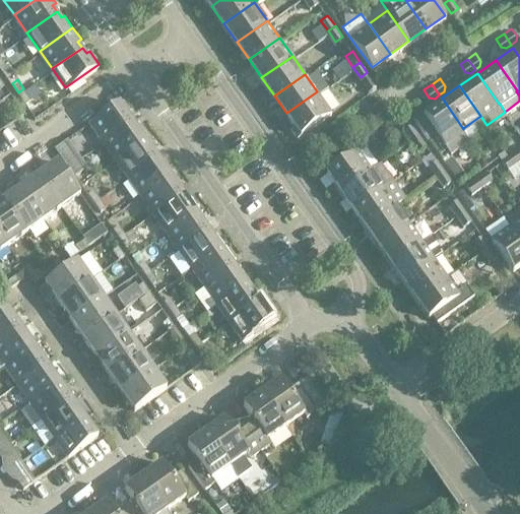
[(30,98),(23,88),(18,92),(24,102),(30,98)]
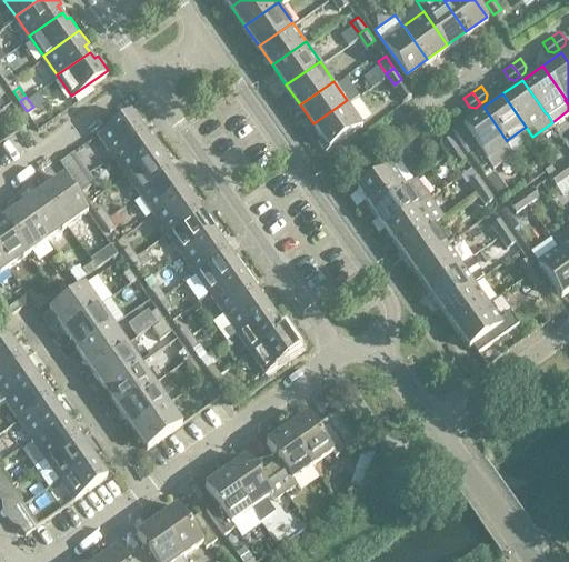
[(361,121),(347,100),(313,123),(321,133),(317,136),(325,147),(361,121)]
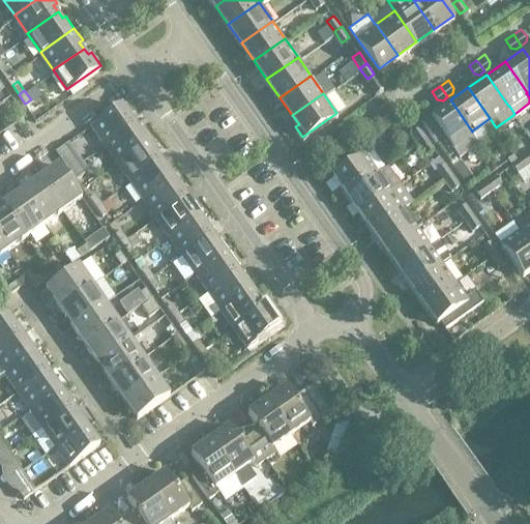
[(90,123),(104,142),(135,120),(130,115),(134,112),(124,99),(90,123)]
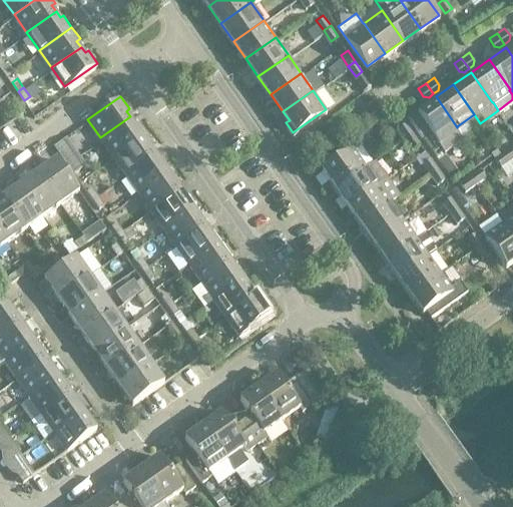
[(457,127),(436,96),(417,110),(428,124),(425,126),(434,139),(436,137),(444,148),(463,135),(457,126),(457,127)]
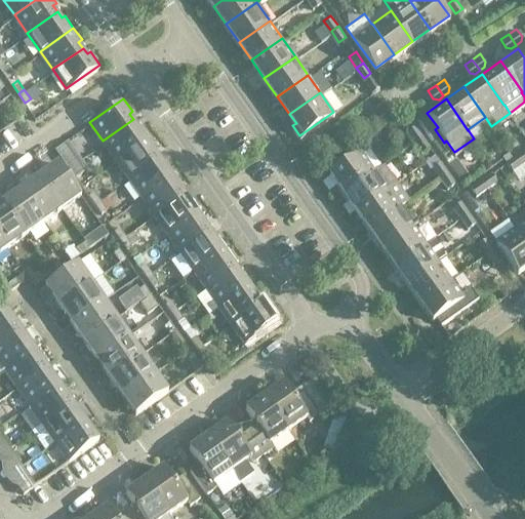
[(23,112),(15,102),(10,105),(17,115),(23,112)]
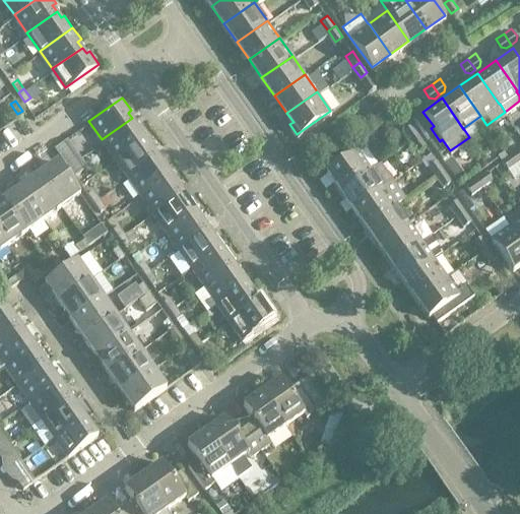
[(9,107),(0,113),(0,114),(4,121),(14,113),(9,107)]
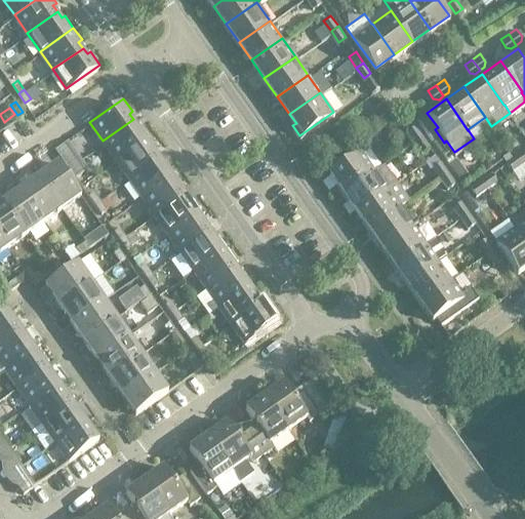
[(137,125),(133,119),(103,141),(116,159),(150,135),(140,123),(137,125)]
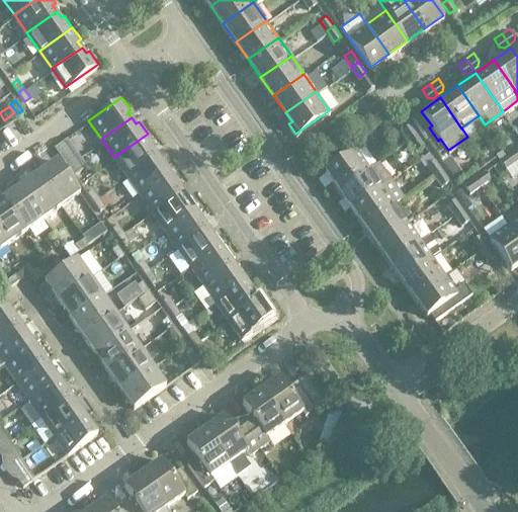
[(416,132),(409,121),(402,126),(409,137),(416,132)]
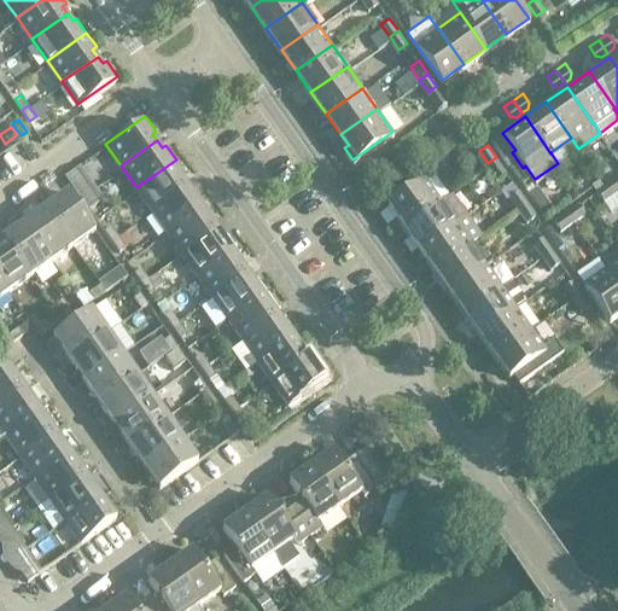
[(505,170),(496,157),(488,163),(496,176),(505,170)]
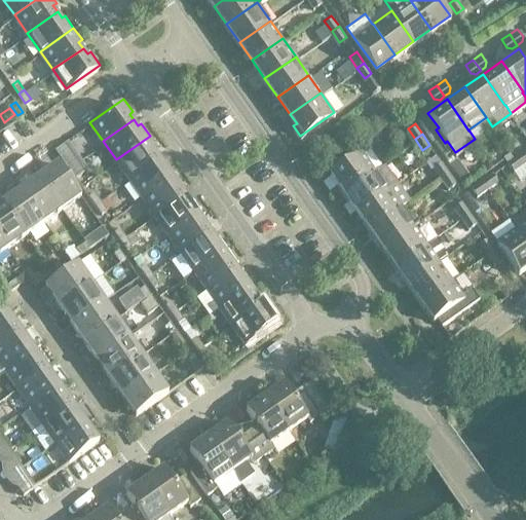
[(158,148),(150,136),(116,159),(128,177),(159,156),(155,150),(158,148)]
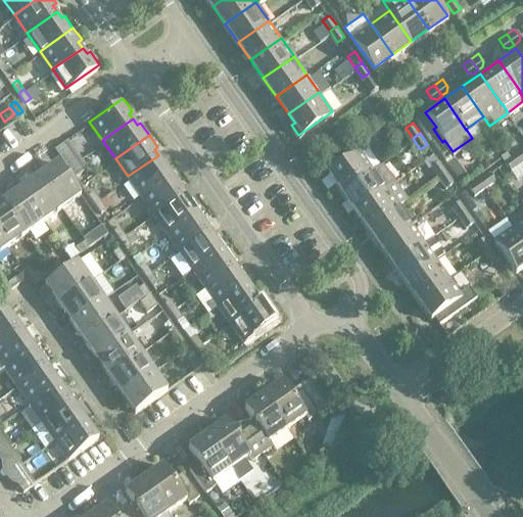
[(79,157),(65,138),(55,145),(68,165),(79,157)]
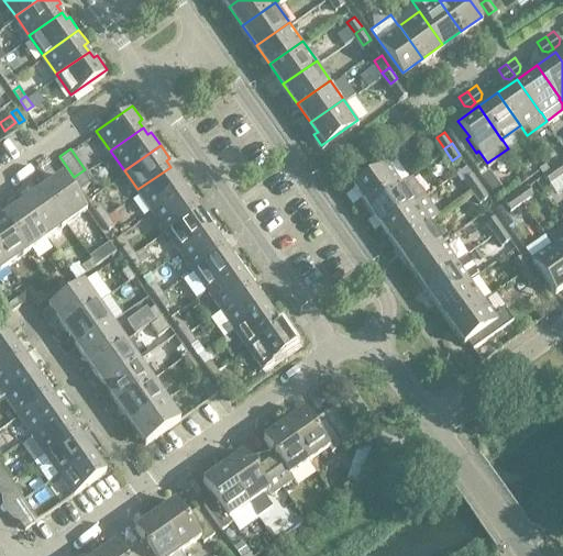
[(353,182),(367,203),(400,179),(386,159),(383,162),(381,158),(367,168),(368,171),(353,182)]
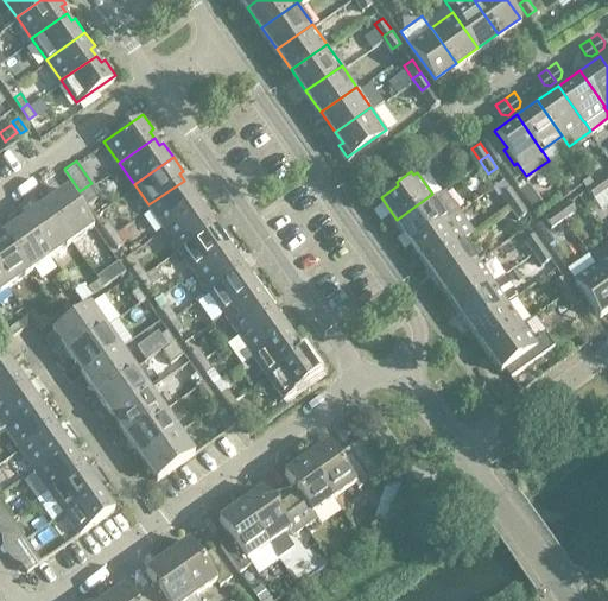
[(605,185),(599,177),(587,185),(593,194),(605,185)]
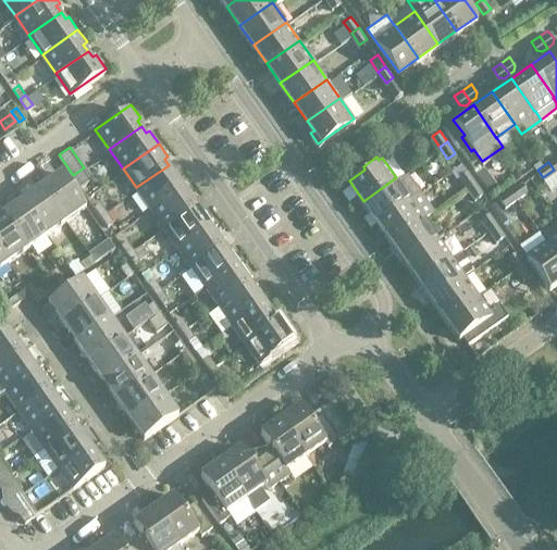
[(173,172),(169,165),(136,187),(150,207),(185,182),(176,169),(173,172)]
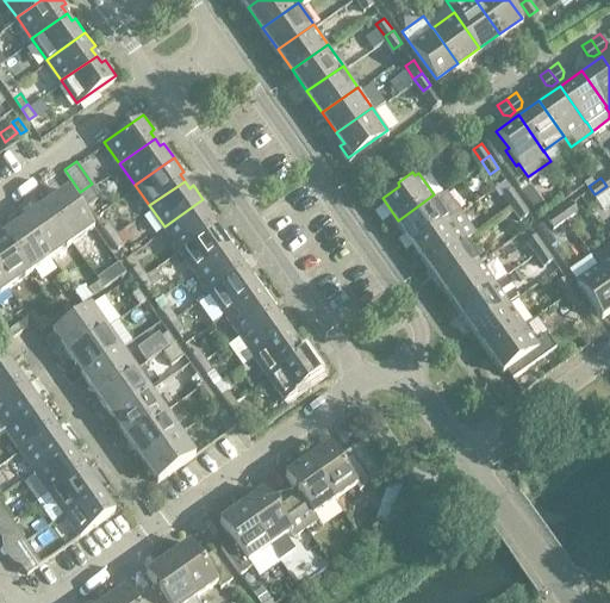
[(99,194),(92,184),(80,192),(87,203),(99,194)]
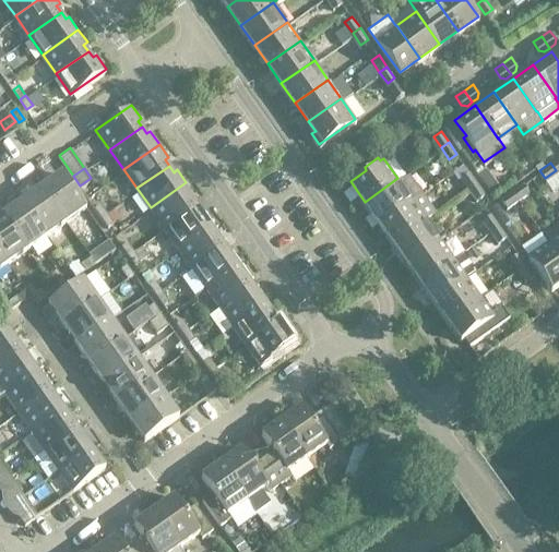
[(85,204),(61,169),(40,183),(66,218),(85,204)]
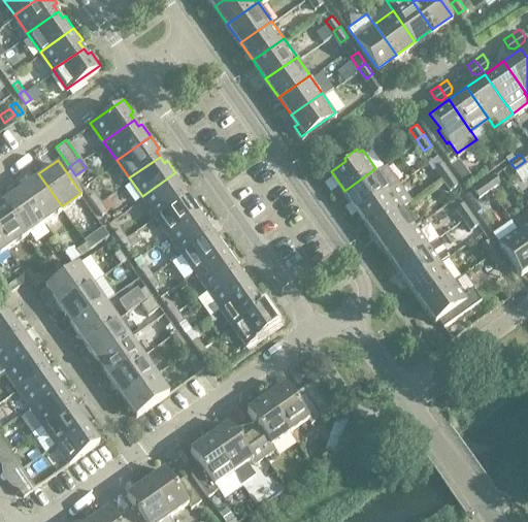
[(386,161),(375,168),(344,191),(357,208),(398,180),(386,161)]
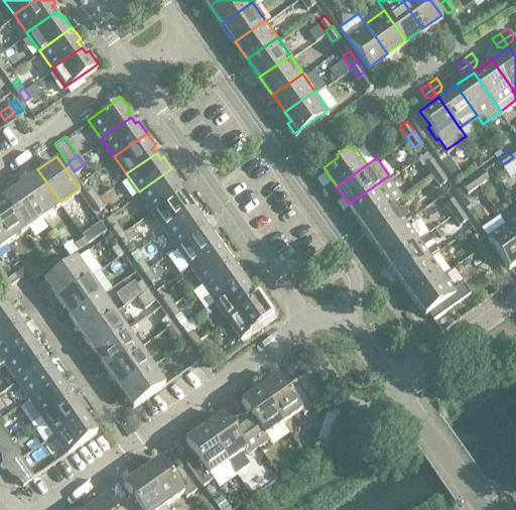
[(439,167),(432,157),(424,162),(432,172),(439,167)]
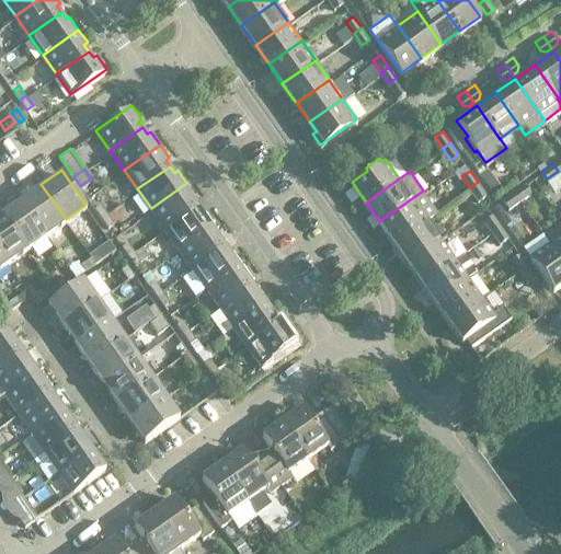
[(494,176),(487,182),(494,194),(502,187),(494,176)]
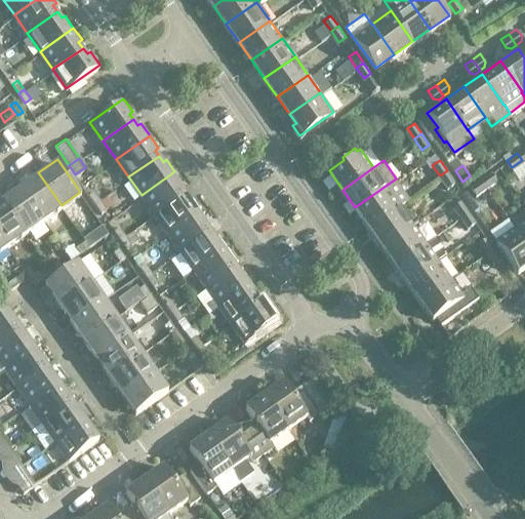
[(454,181),(447,170),(440,175),(447,186),(454,181)]
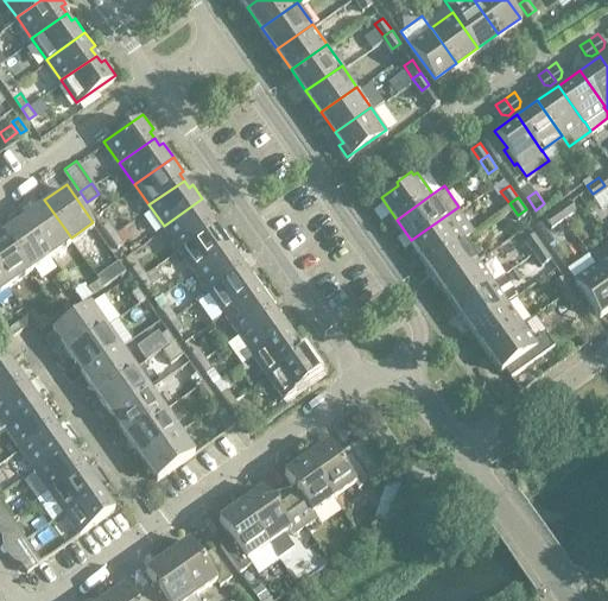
[(575,206),(569,197),(557,207),(563,215),(575,206)]
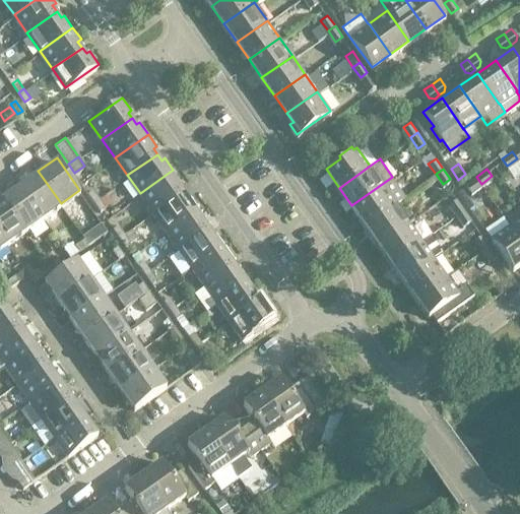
[(182,182),(173,170),(140,193),(152,211),(183,190),(178,184),(182,182)]
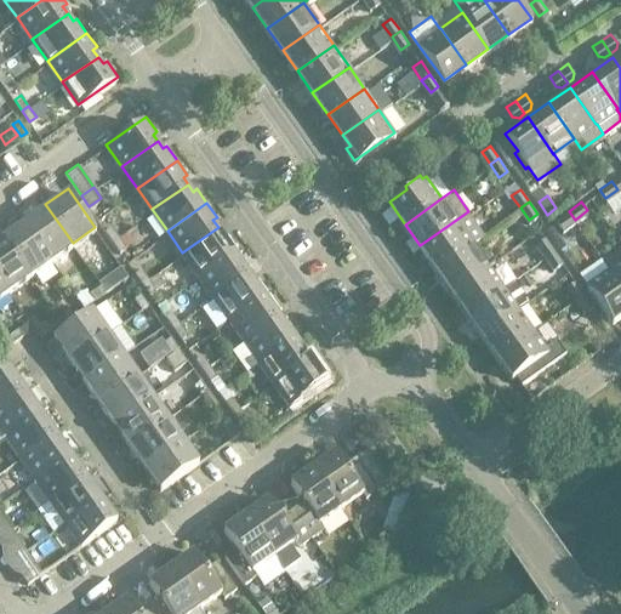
[(73,243),(45,204),(24,220),(51,259),(73,243)]
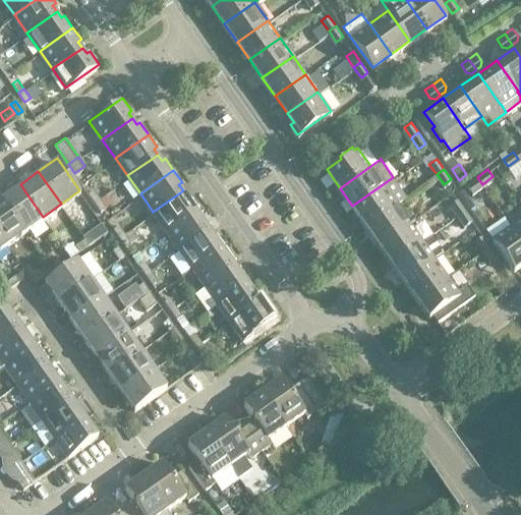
[(406,195),(393,177),(352,206),(365,224),(396,203),(406,195)]
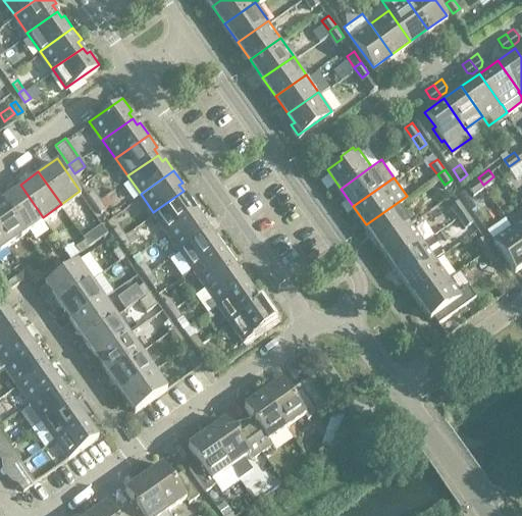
[(483,185),(478,177),(468,185),(473,192),(483,185)]
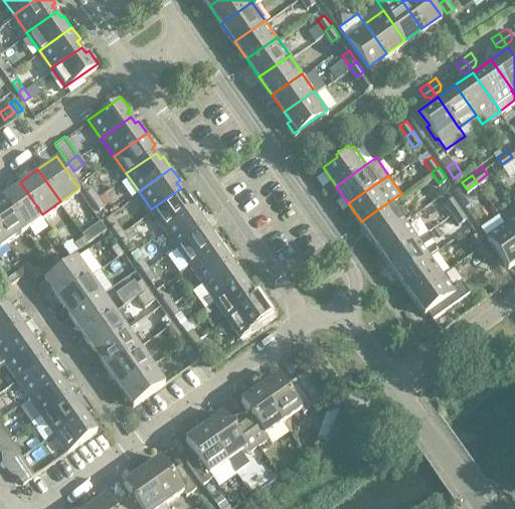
[(42,214),(20,182),(2,194),(25,226),(42,214)]
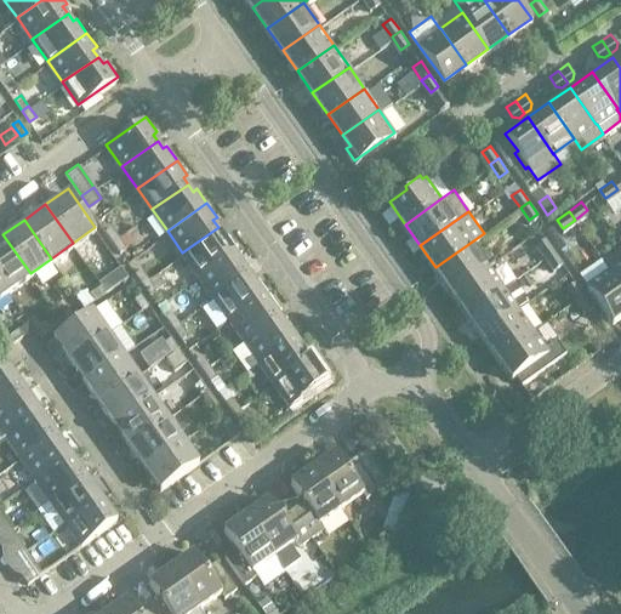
[(110,222),(104,227),(112,238),(118,233),(110,222)]
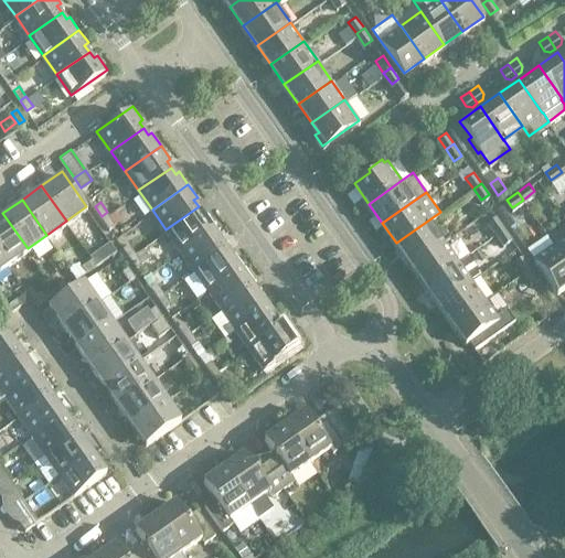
[(203,213),(199,206),(166,229),(179,248),(215,223),(206,211),(203,213)]
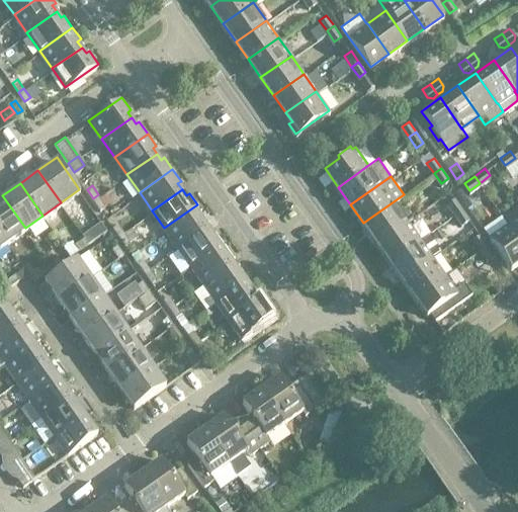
[(105,203),(98,194),(93,198),(99,207),(105,203)]
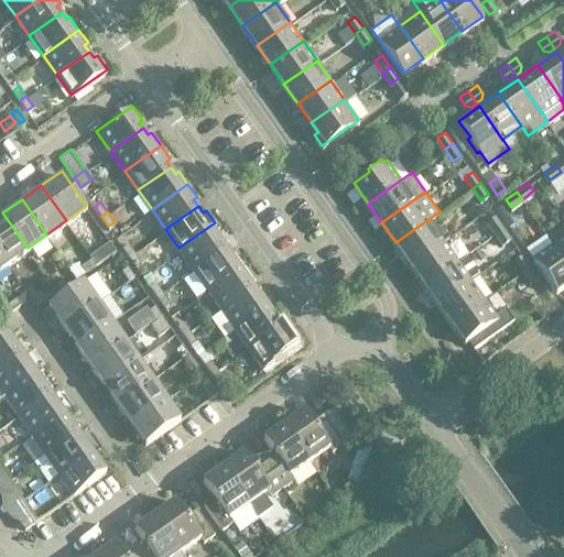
[(28,248),(2,213),(0,214),(0,250),(8,262),(28,248)]
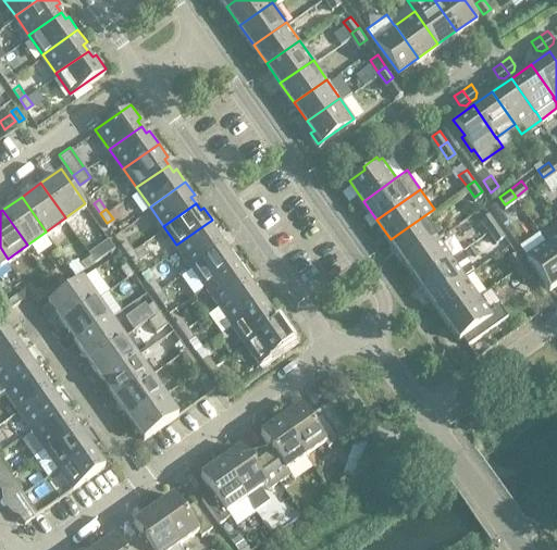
[(496,223),(487,211),(480,216),(489,227),(496,223)]
